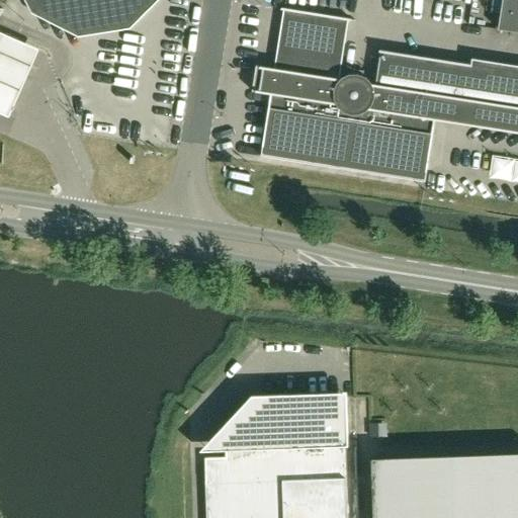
[(155,0),(29,0),(34,10),(80,33),(130,25),(155,0)]
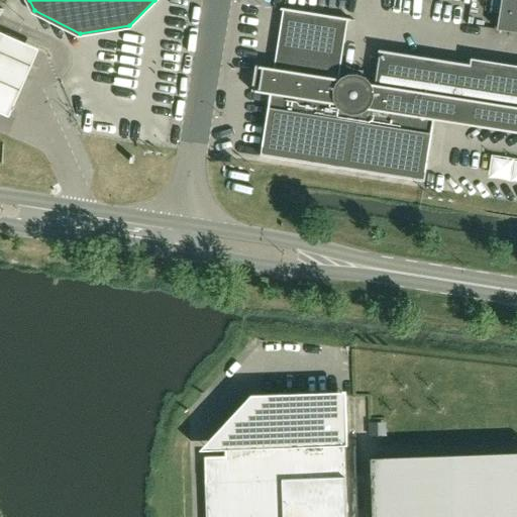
[(516,32),(516,0),(502,0),(498,29),(516,32)]
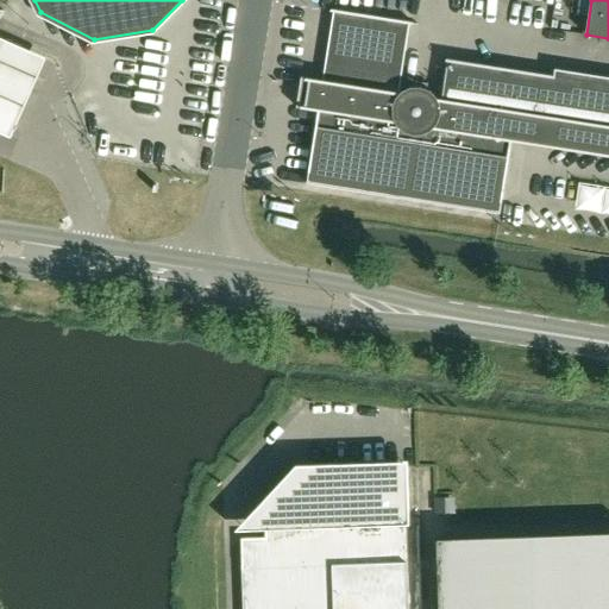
[(409,89),(402,94),(413,24),(414,24),(414,23),(332,10),(321,80),(307,77),(302,108),(316,110),(305,181),(504,212),(515,142),(608,156),(608,76),(556,68),(554,76),(447,60),(441,99),(439,99),(439,100),(433,94),(426,89),(418,88),(409,89)]
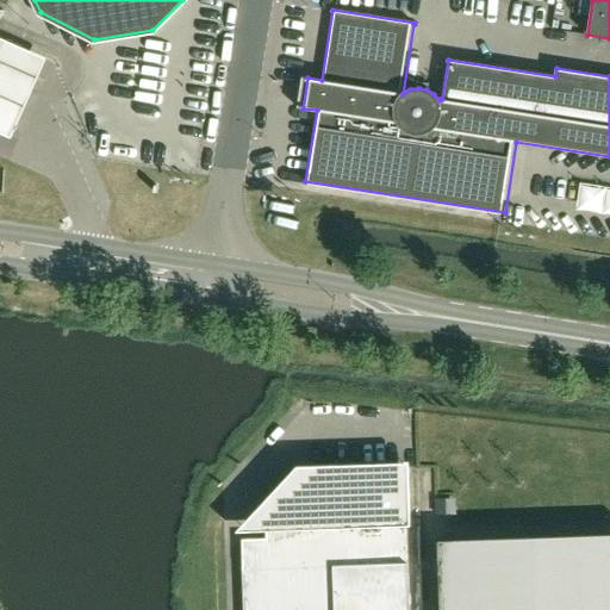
[(0,38),(0,137),(13,144),(23,120),(50,61),(0,38)]
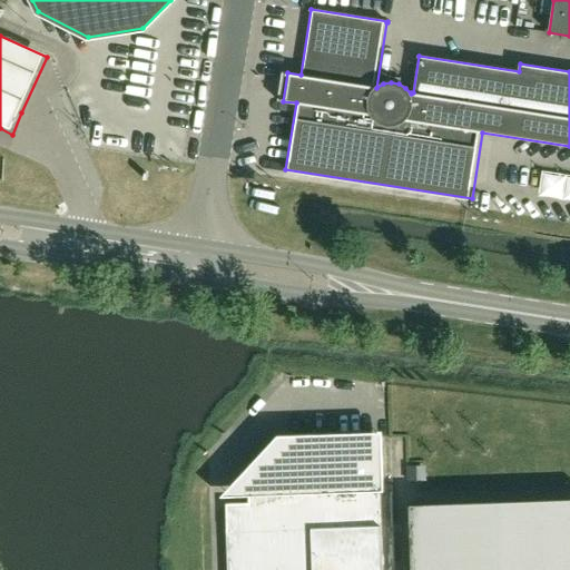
[(542,193),(569,193),(569,170),(542,170),(542,193)]
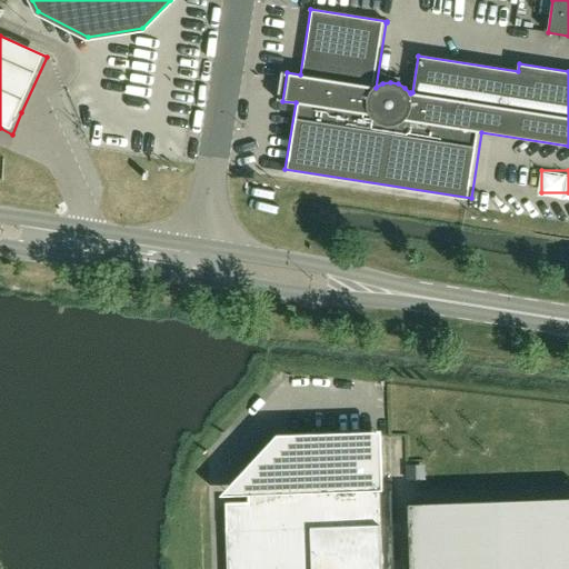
[(221,496),(249,496),(249,502),(226,503),(226,531),(227,568),(381,568),(379,491),(383,490),(382,431),(278,435),(221,496)]
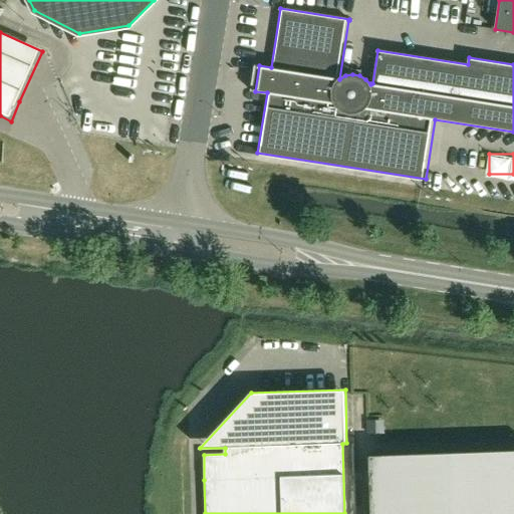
[(513,513),(513,449),(369,455),(370,513),(513,513)]
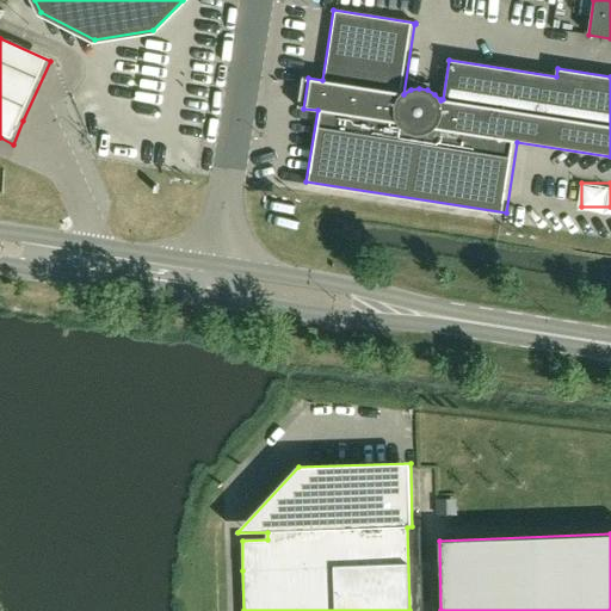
All buildings are outlined.
